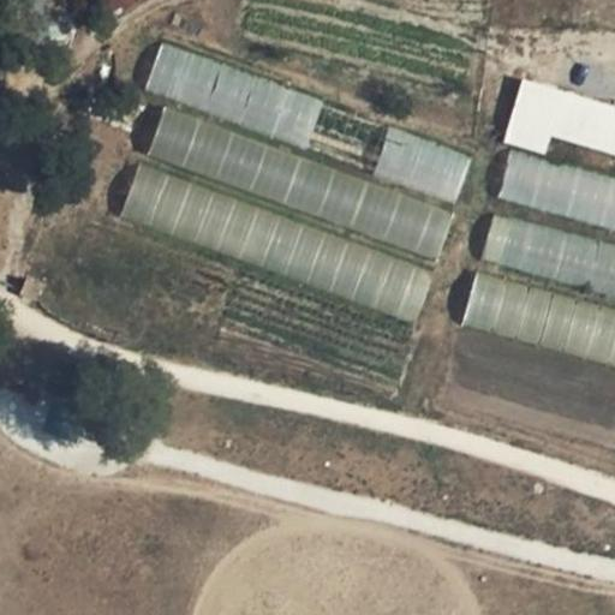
[(162,40),(142,95),(454,214),(476,159),(162,40)]
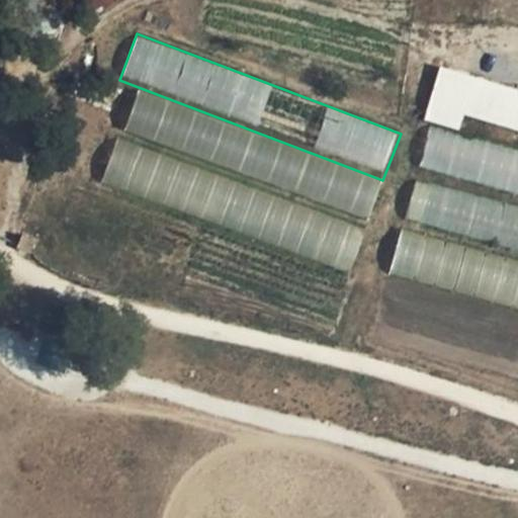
[(426,122),(460,128),(462,118),(517,127),(517,84),(435,71),(426,122)]
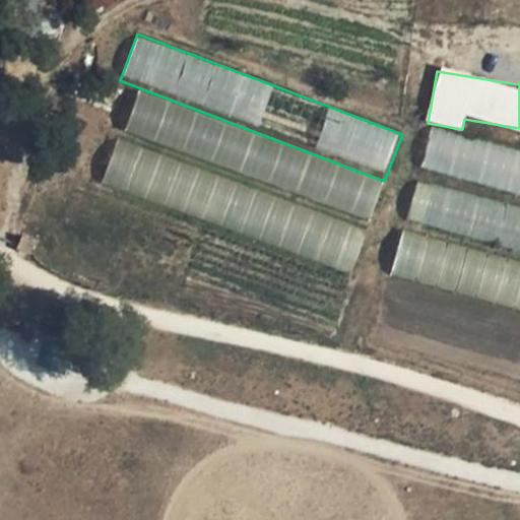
[(382,182),(136,90),(122,127),(368,218),(382,182)]
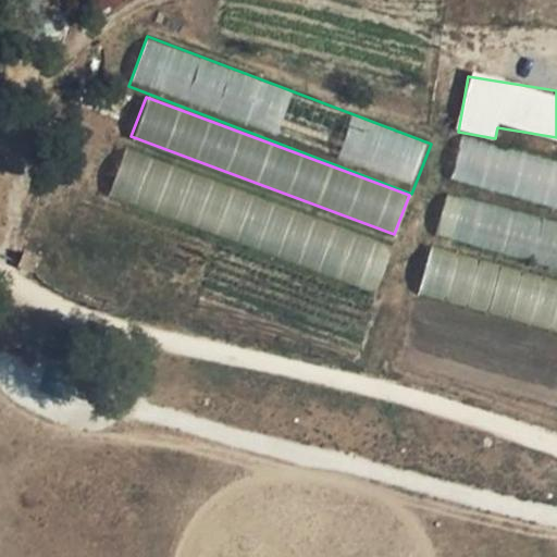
[(556,163),(461,138),(449,182),(556,211),(556,163)]
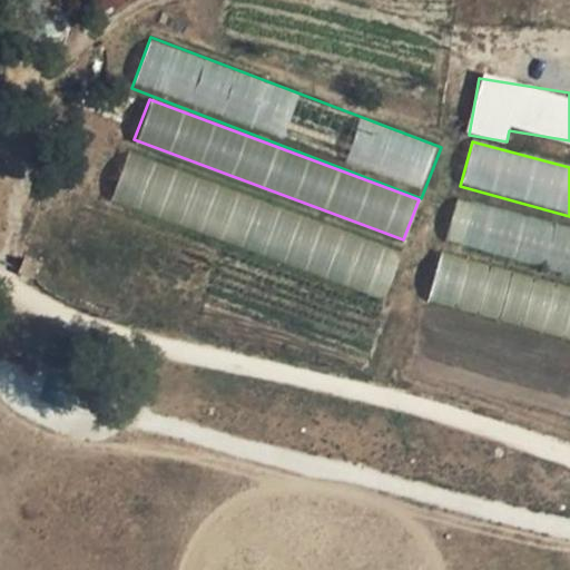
[(399,247),(129,150),(111,198),(381,295),(399,247)]
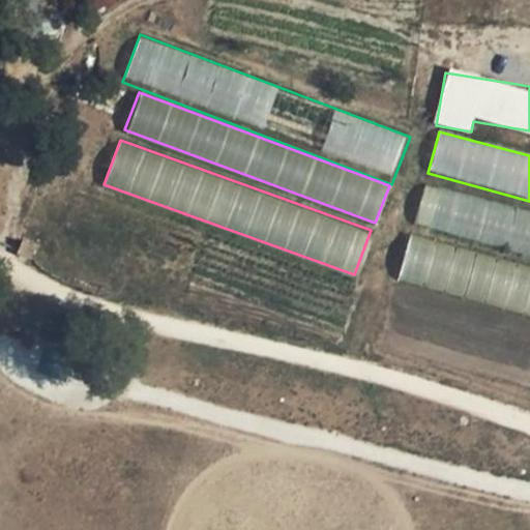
[(529,214),(421,187),(412,226),(529,256),(529,214)]
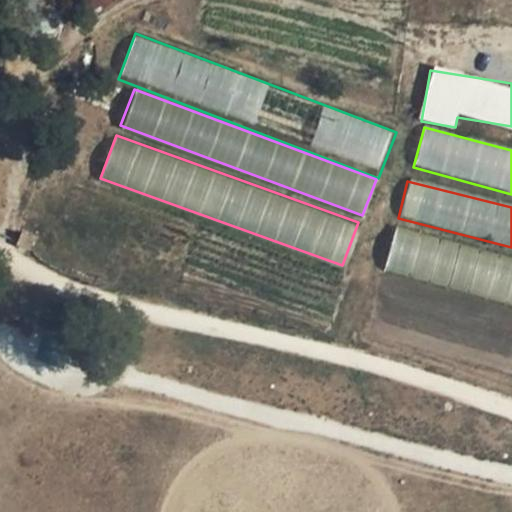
[(511,256),(393,222),(383,267),(511,300),(511,256)]
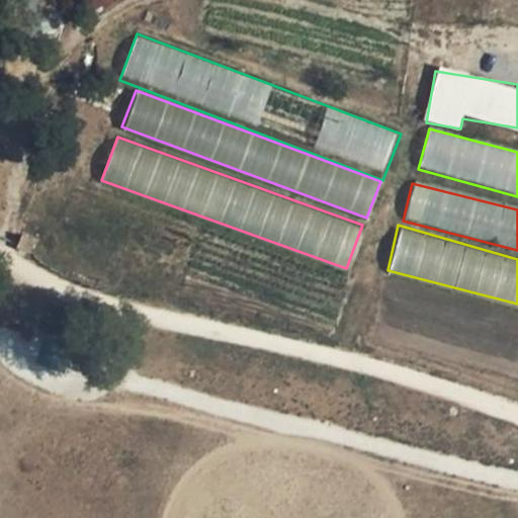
[(38,239),(23,232),(15,249),(29,256),(38,239)]
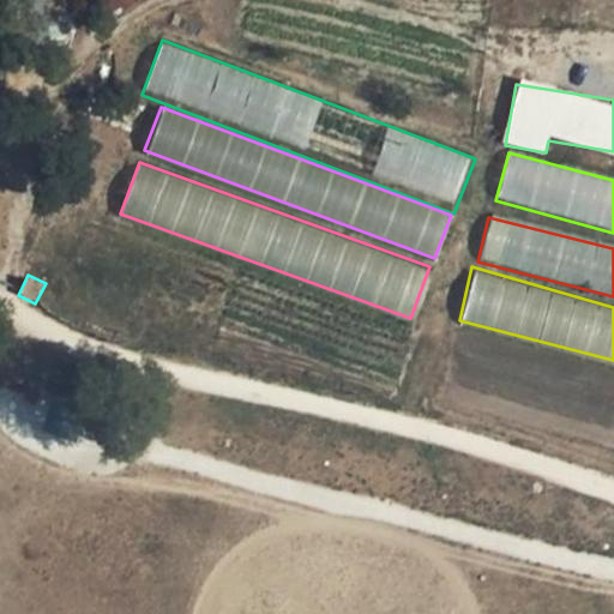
All buildings are outlined.
